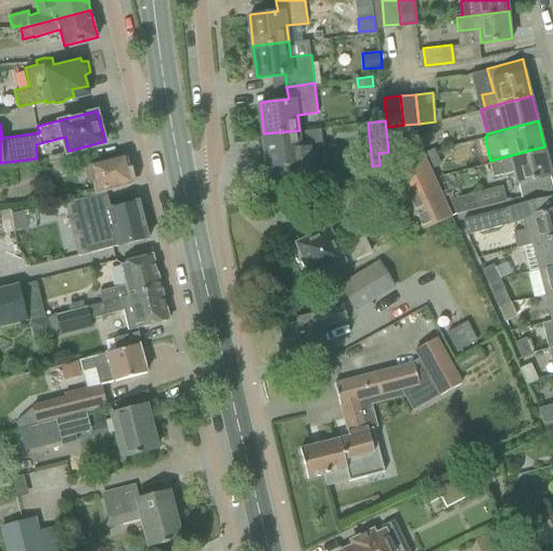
[(297,177),(325,174),(320,129),(322,129),(321,127),(299,130),(264,133),(268,166),(296,162),(297,177)]
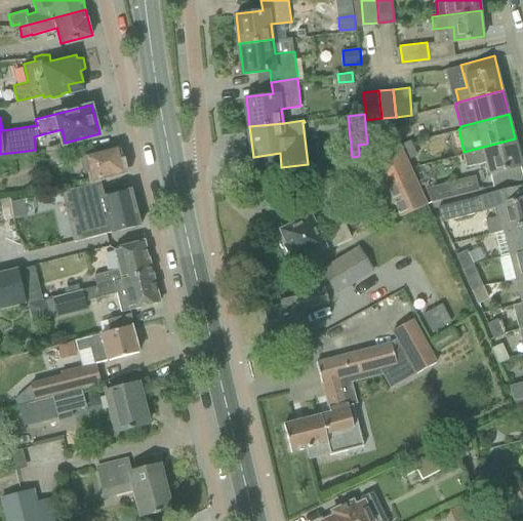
[(411,137),(402,142),(408,156),(417,153),(411,137)]
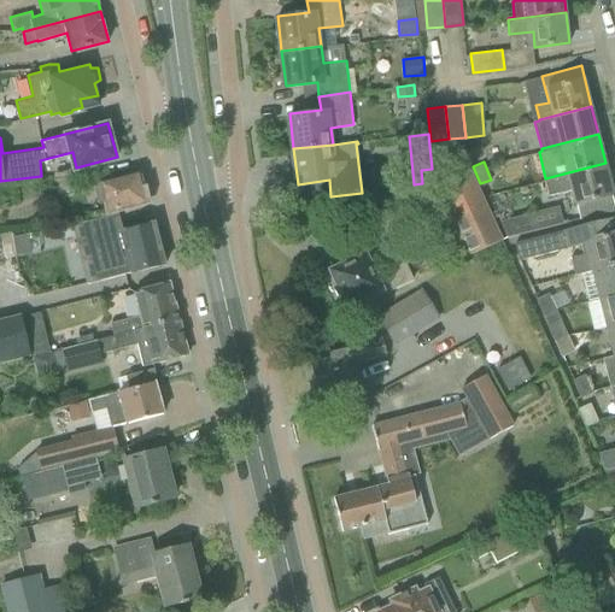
[(605,163),(545,178),(550,194),(570,189),(574,188),(578,202),(581,217),(614,209),(614,199),(605,163)]
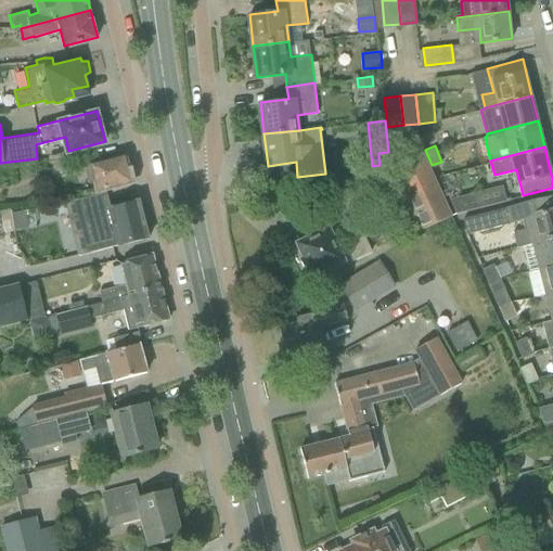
[(453,215),(432,165),(425,150),(424,148),(393,162),(421,228),(453,215)]
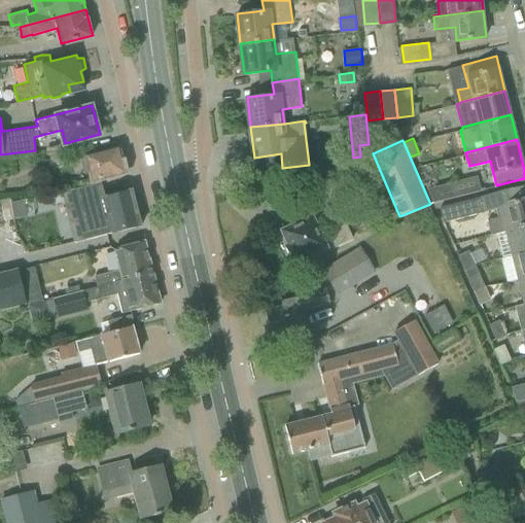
[(48,164),(79,157),(75,143),(45,150),(48,164)]
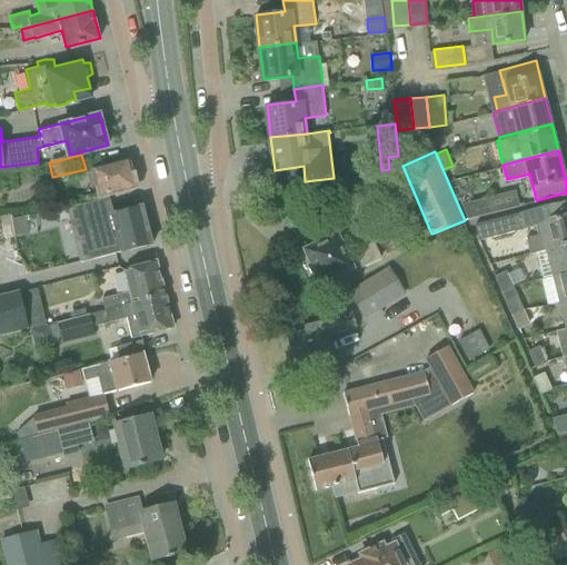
[(100,194),(138,185),(137,181),(139,180),(137,171),(135,172),(133,167),(131,168),(129,158),(89,167),(92,182),(97,181),(100,194)]
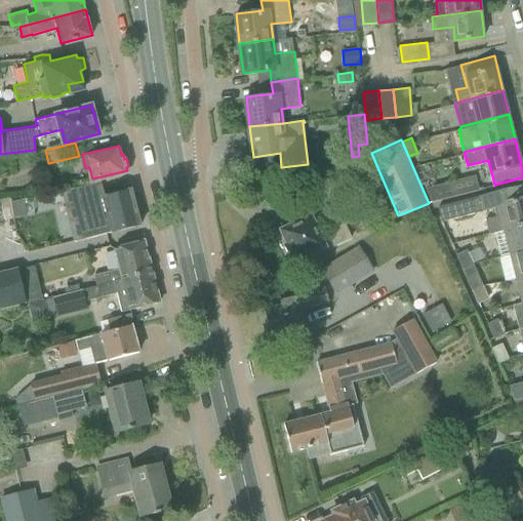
[(285,182),(277,170),(267,176),(275,189),(285,182)]
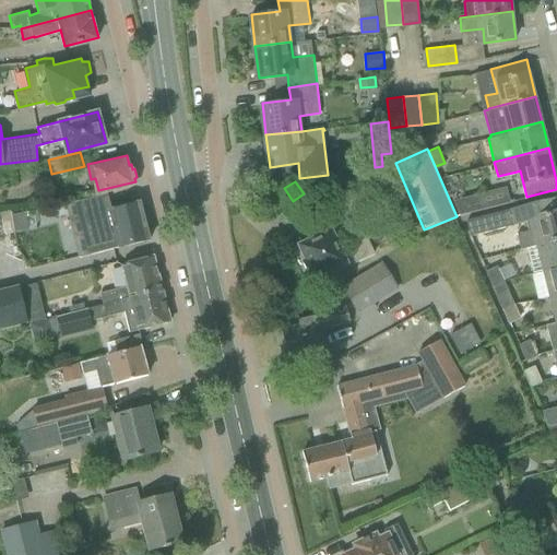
[(107,191),(79,199),(93,252),(119,246),(119,245),(149,238),(150,238),(141,200),(139,201),(113,209),(107,191)]
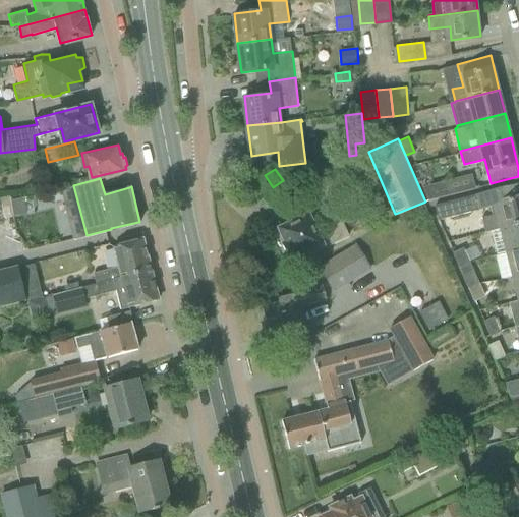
[(449,178),(422,185),(429,198),(452,192),(449,178)]
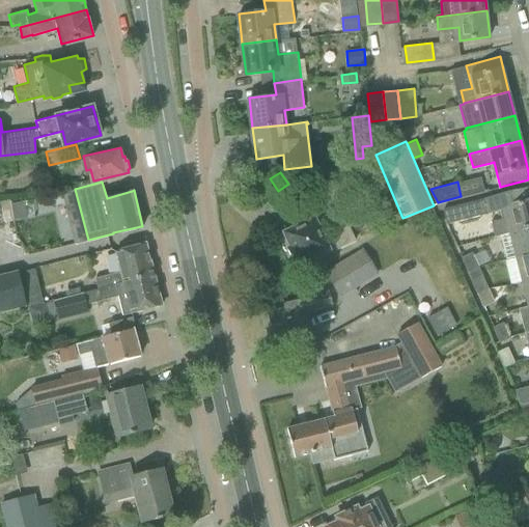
[(492,220),(496,234),(528,226),(528,186),(497,194),(503,217),(492,220)]
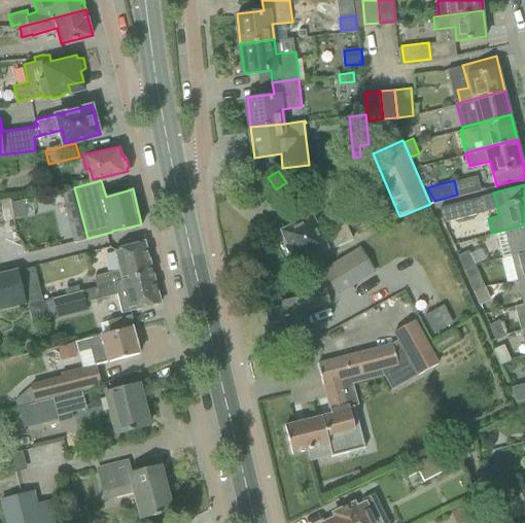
[(445,220),(479,212),(475,197),(464,199),(441,205),(445,220)]
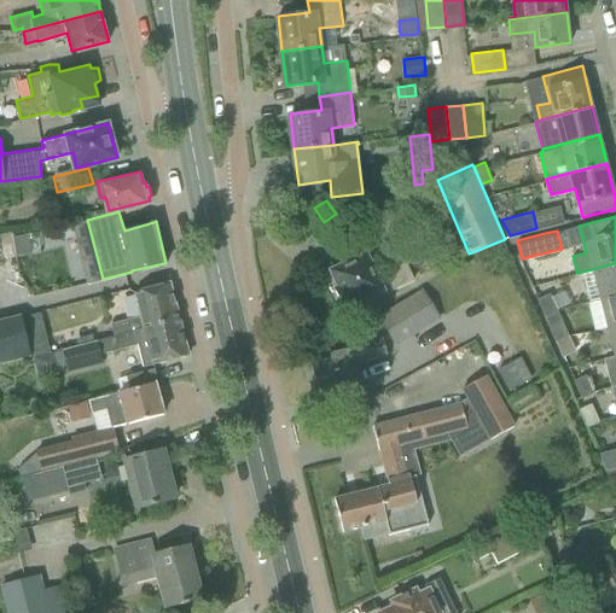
[(344,308),(382,290),(382,291),(411,278),(401,256),(384,263),(385,267),(373,273),(364,254),(331,269),(338,286),(335,287),(344,308)]
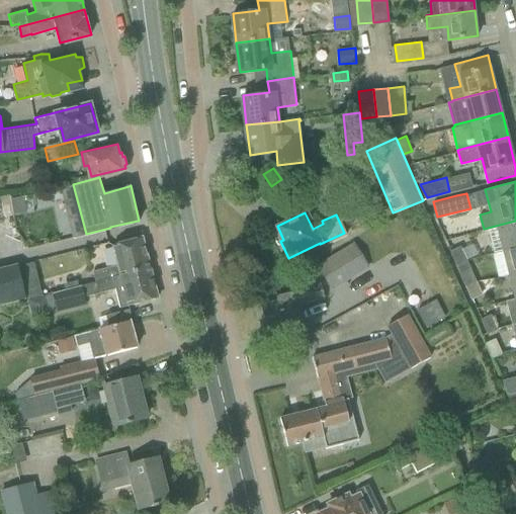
[(515,221),(484,229),(484,230),(489,228),(495,251),(503,249),(515,246),(515,221)]
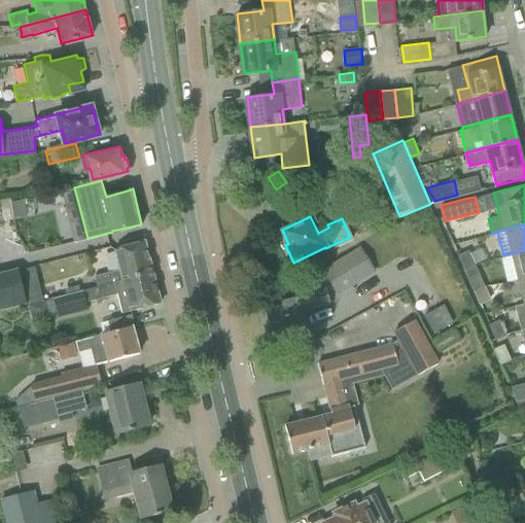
[(119,268),(101,272),(95,274),(98,285),(153,271),(145,240),(114,248),(119,268)]
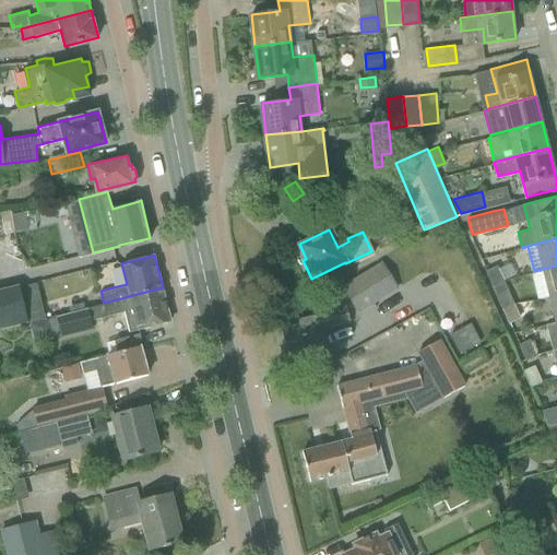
[(398,284),(384,261),(346,283),(360,307),(398,284)]
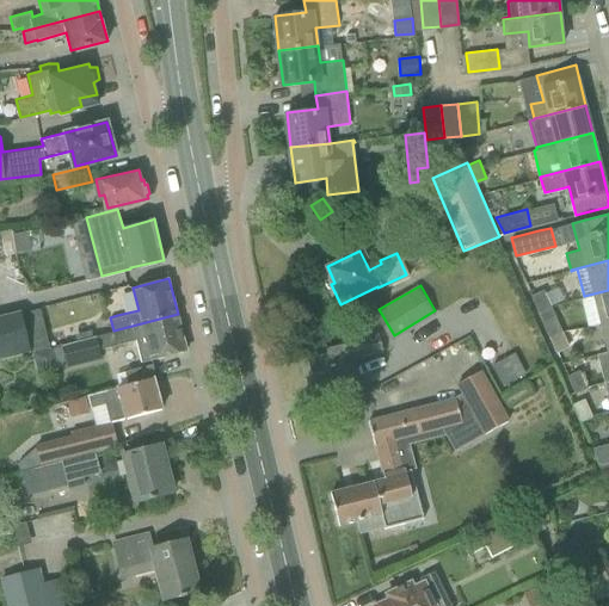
[(552,305),(545,288),(531,294),(539,311),(552,305)]
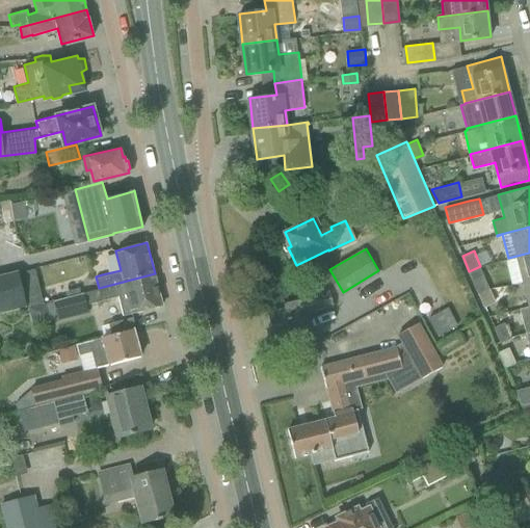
[(529,253),(517,256),(523,280),(529,278),(529,253)]
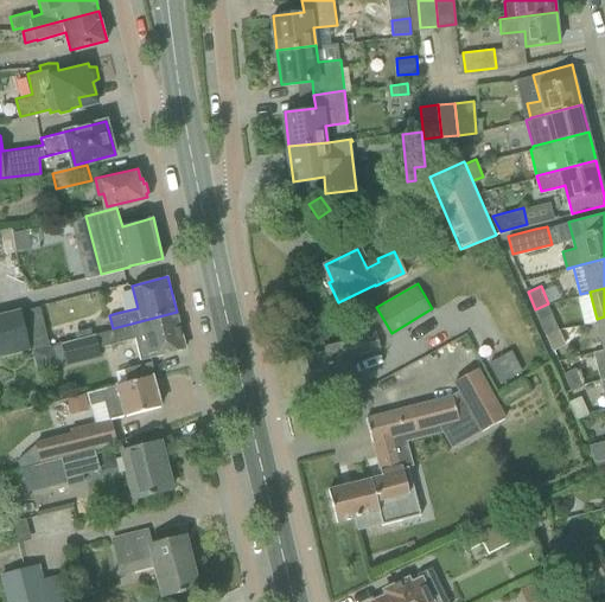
[(21,307),(0,312),(0,356),(31,348),(21,307)]
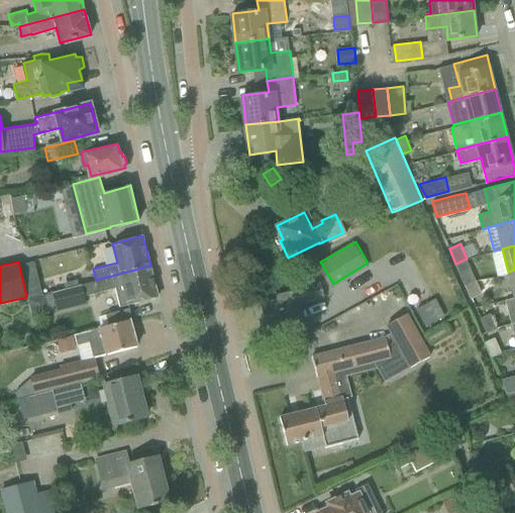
[(476,279),(471,267),(470,265),(459,269),(465,283),(475,279),(476,279)]
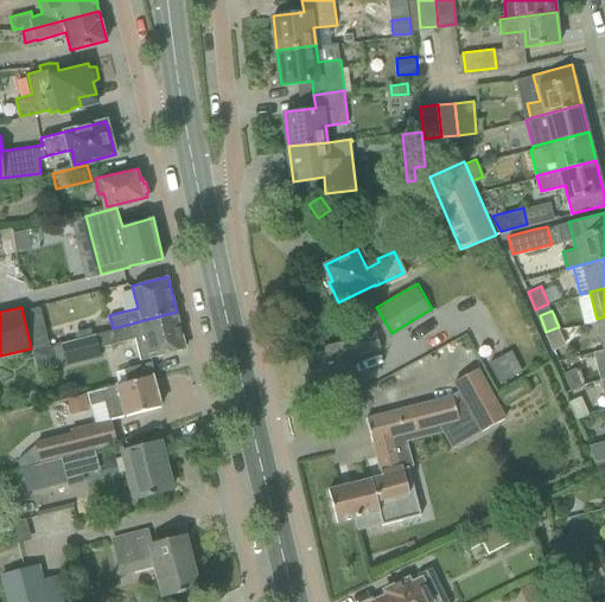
[(177,312),(113,328),(97,332),(97,334),(101,346),(135,337),(141,358),(185,347),(177,312)]
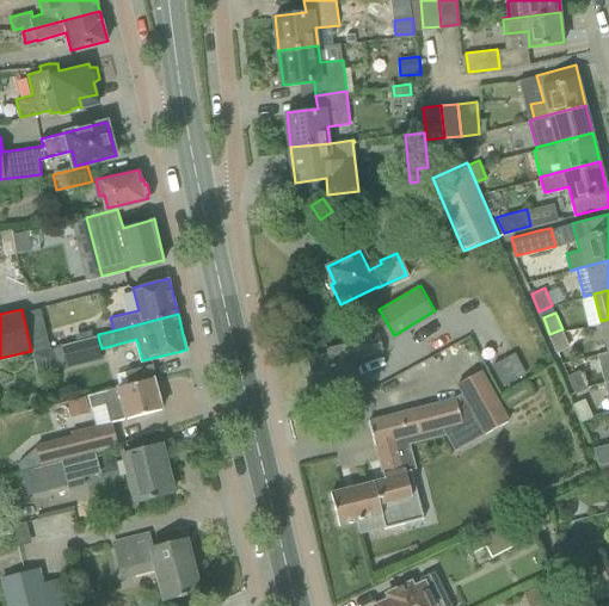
[(78,341),(93,338),(92,329),(75,333),(78,341)]
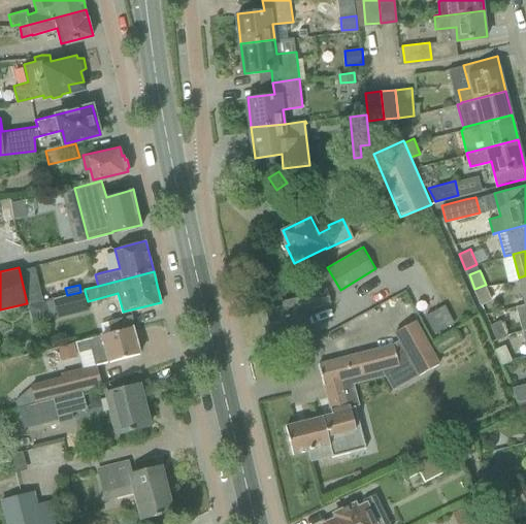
[(485,285),(474,289),(482,303),(492,299),(486,285),(485,285)]
